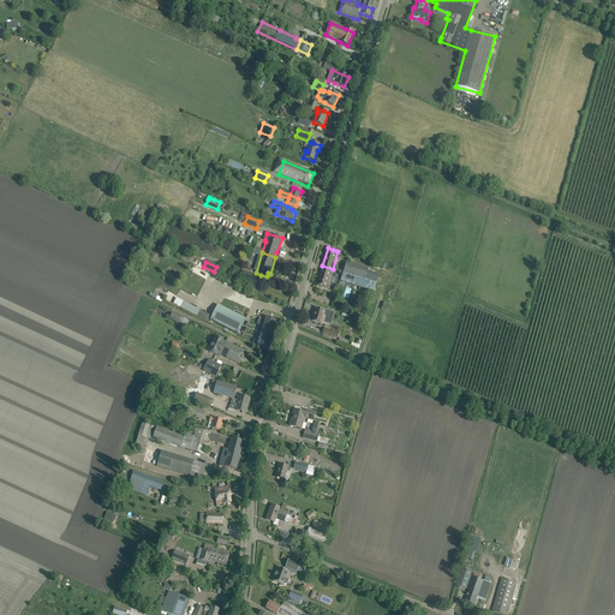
[(350,264),(346,263),(344,273),(376,282),(380,274),(368,270),(369,269),(351,263),(350,264)]
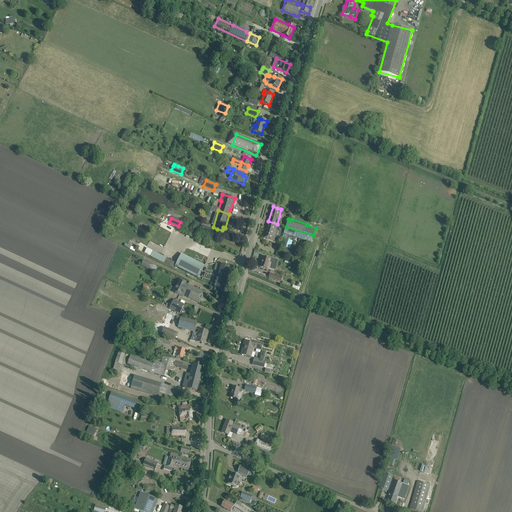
[(273,237),(277,224),(268,221),(264,238),(273,241),(274,237),(273,237)]
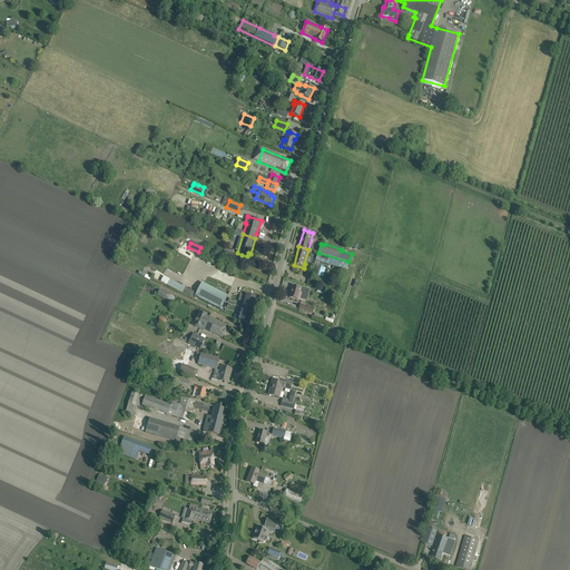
[(233,262),(235,254),(223,251),(222,251),(219,256),(220,257),(233,262)]
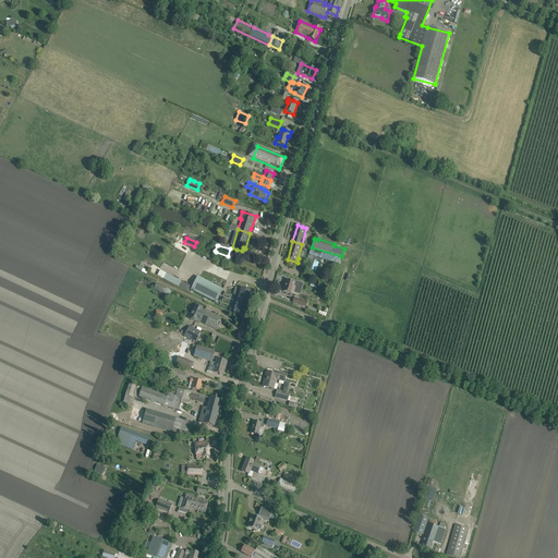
[(174,247),(171,253),(176,255),(179,256),(180,253),(184,256),(185,254),(174,247)]
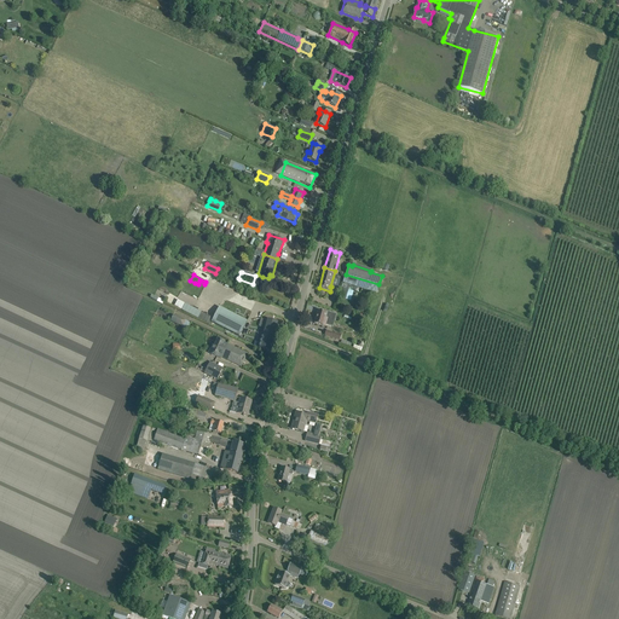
[(379,284),(346,275),(343,283),(376,294),(379,284)]
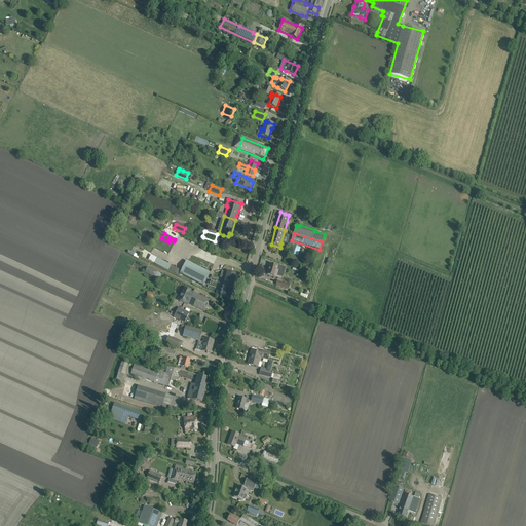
[(157,258),(154,264),(178,275),(181,270),(157,258)]
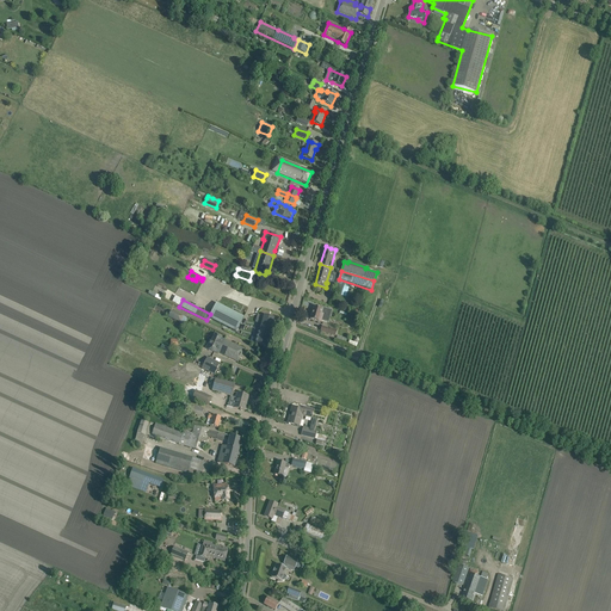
[(244,318),(216,303),(209,318),(236,332),(244,318)]
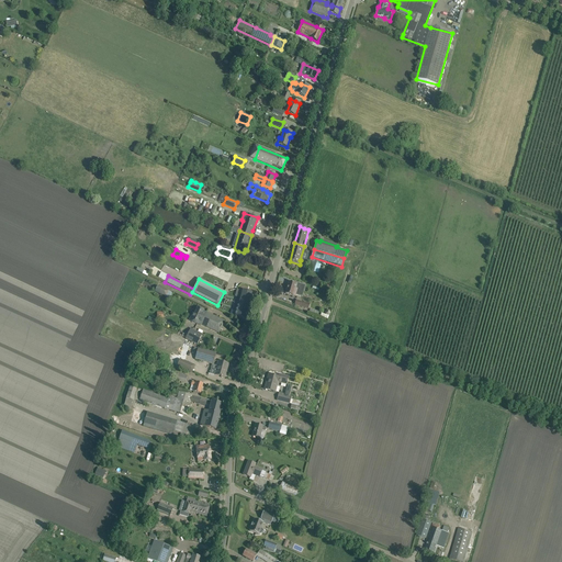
[(289,282),(285,294),(295,296),(296,295),(300,296),(301,292),(303,292),(305,285),(296,283),(295,284),(289,282)]
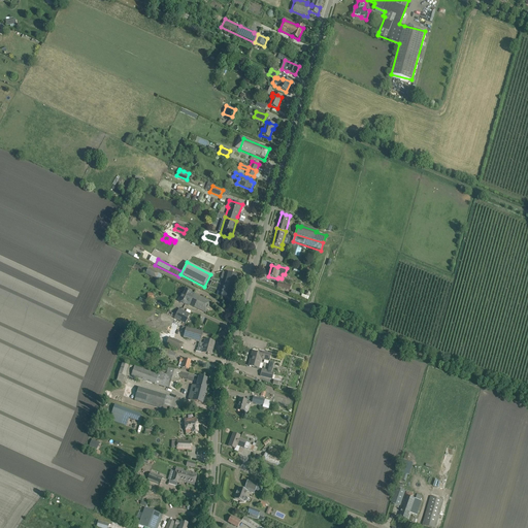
[(147,269),(145,274),(153,277),(156,272),(147,269)]
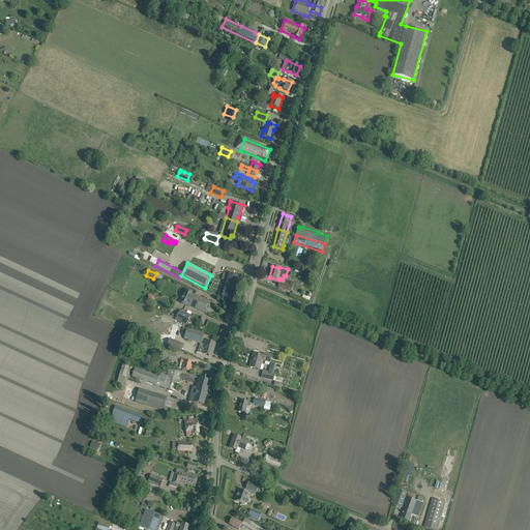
[(228,274),(224,287),(235,290),(239,276),(228,274)]
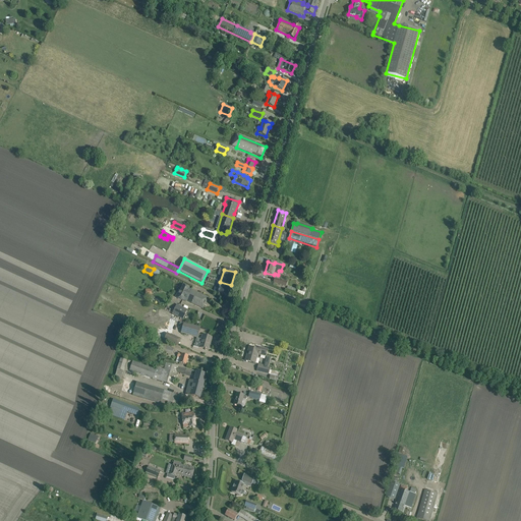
[(287,282),(274,278),(273,283),(286,287),(287,282)]
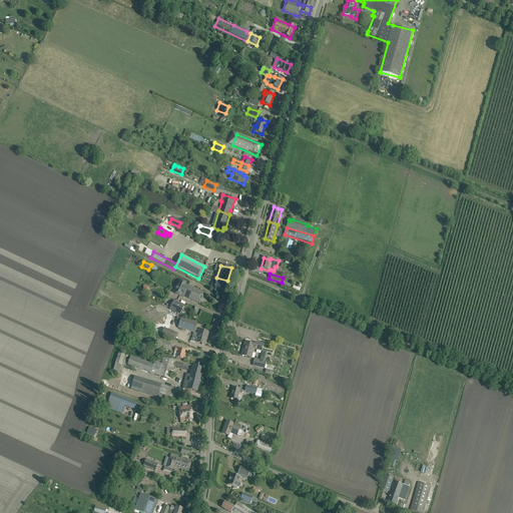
[(213,289),(219,290),(224,292),(227,281),(216,278),(213,289)]
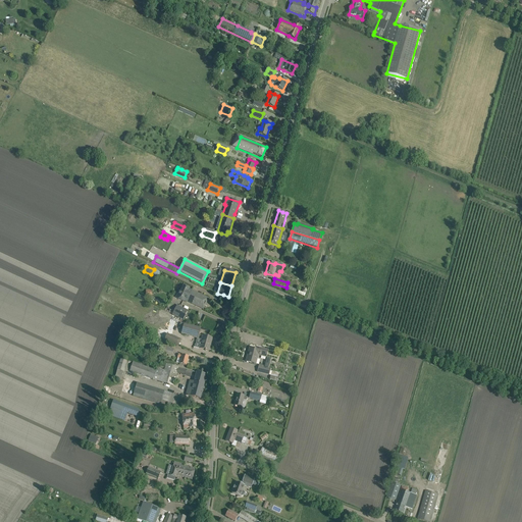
[(183,300),(187,302),(192,291),(185,286),(184,285),(177,299),(183,301),(183,300)]
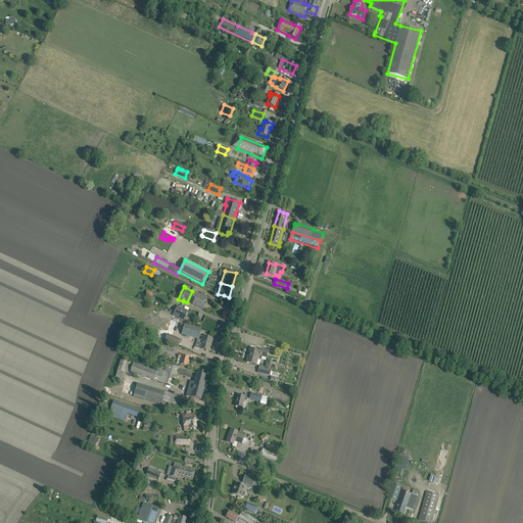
[(208,298),(204,296),(192,291),(187,302),(203,310),(208,298)]
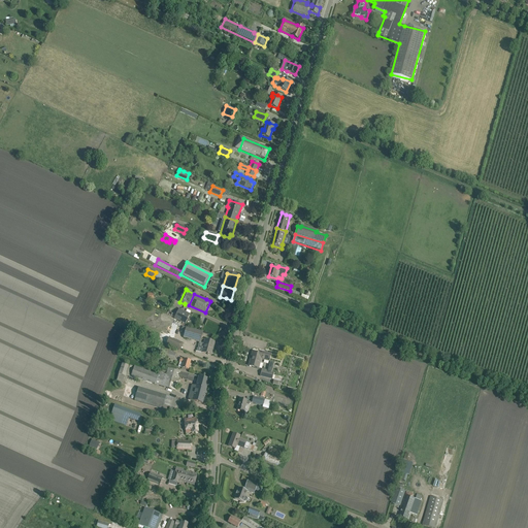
[(186,323),(190,315),(179,309),(174,318),(186,323)]
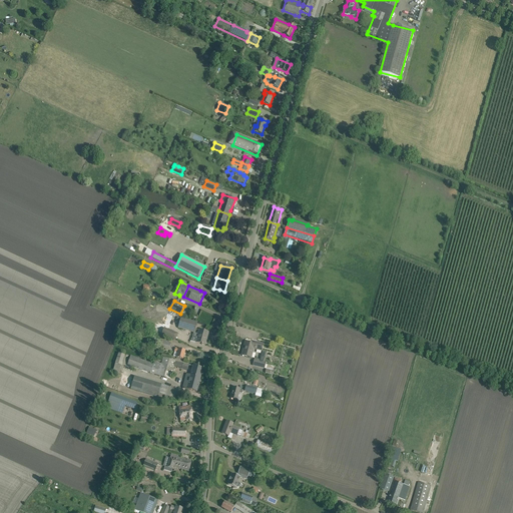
[(194,333),(197,323),(181,319),(178,328),(194,333)]
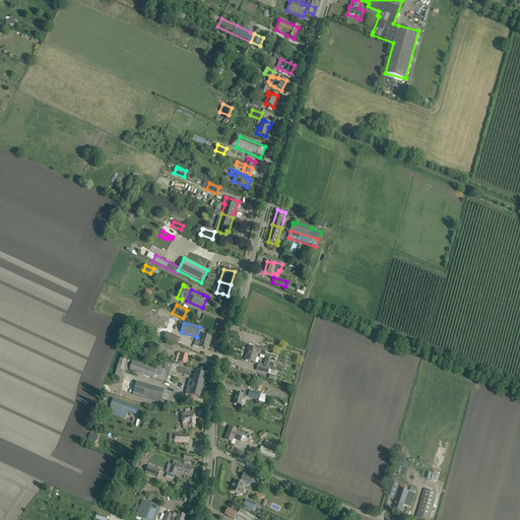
[(167,332),(164,339),(173,343),(176,336),(167,332)]
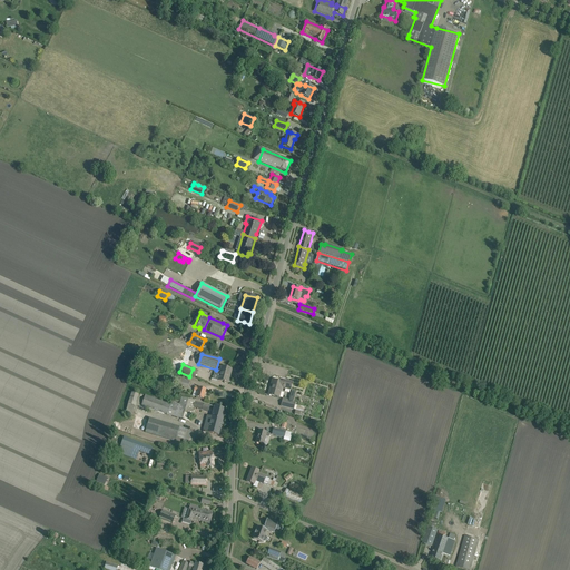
[(231,370),(226,367),(222,366),(220,372),(222,372),(219,381),(228,383),(229,377),(228,377),(229,374),(231,370)]
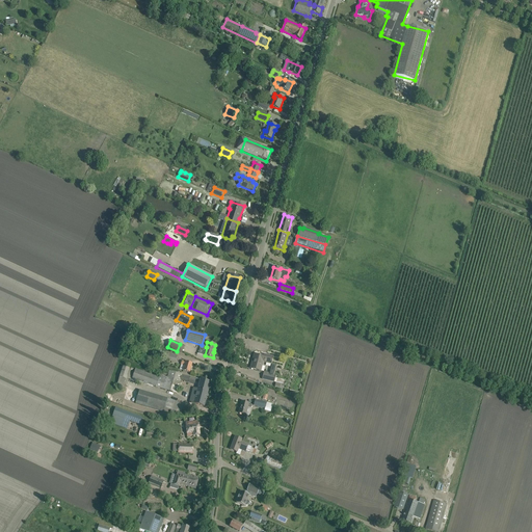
[(176,363),(177,356),(167,353),(165,360),(176,363)]
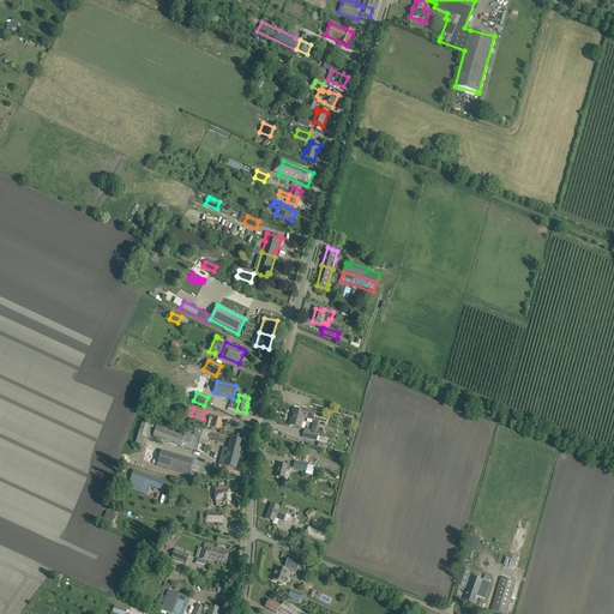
[(315,413),(311,411),(306,409),(305,413),(294,410),(293,415),(294,415),(293,420),(292,419),(289,426),(299,428),(302,417),(313,420),(315,413)]
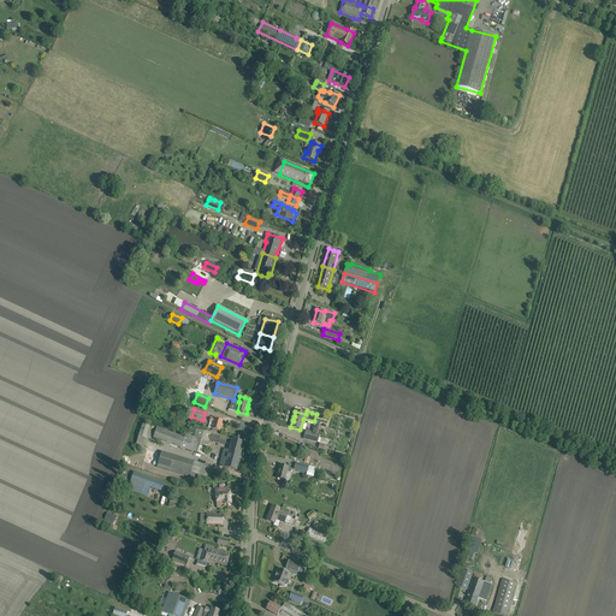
[(223,421),(217,420),(215,419),(214,419),(211,418),(209,422),(214,424),(212,430),(219,432),(223,421)]
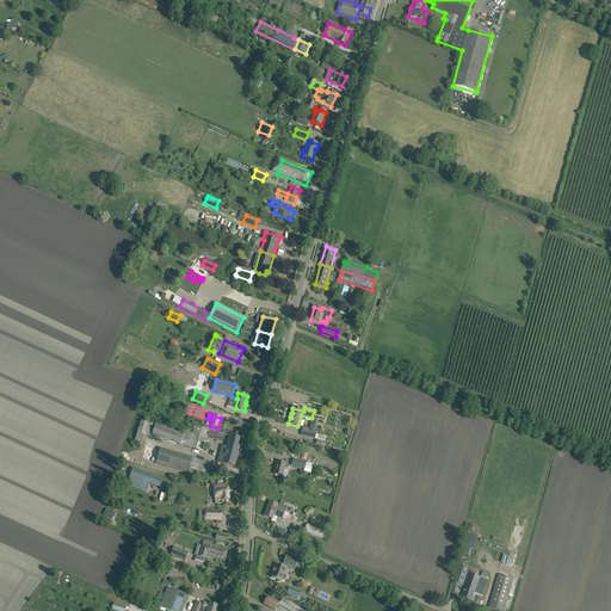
[(318,431),(315,430),(318,419),(312,418),(308,429),(303,427),(301,436),(318,440),(316,444),(323,446),(326,437),(316,434),(318,431)]
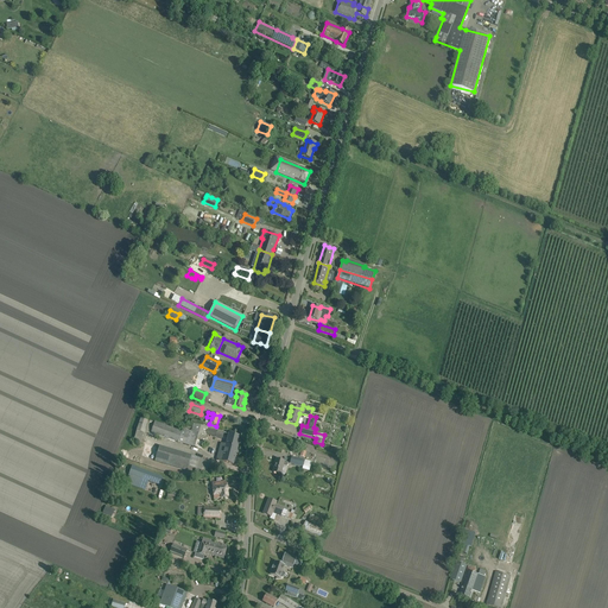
[(140,443),(147,420),(140,418),(133,441),(140,443)]
